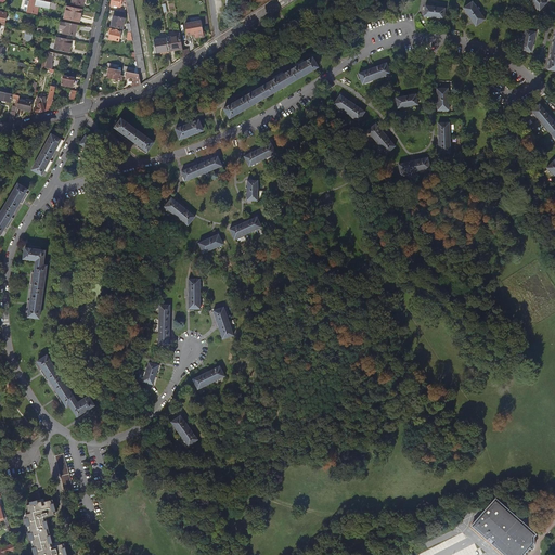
[(38,14),(39,5),(50,8),(50,7),(51,2),(44,1),(40,0),(40,4),(36,3),(29,2),(27,12),(38,14)]
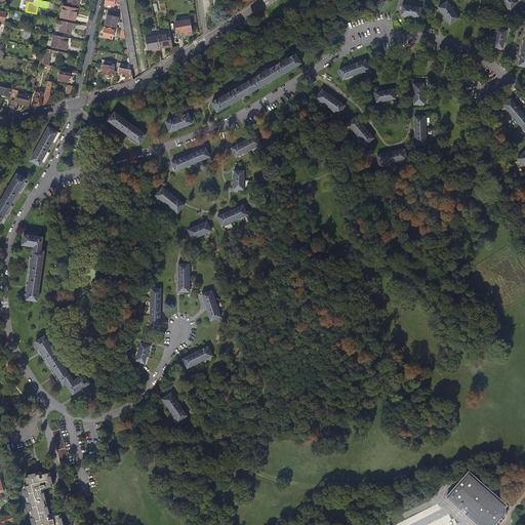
[(137,68),(125,0),(119,0),(121,13),(124,30),(125,37),(127,49),(129,55),(131,69),(137,68)]
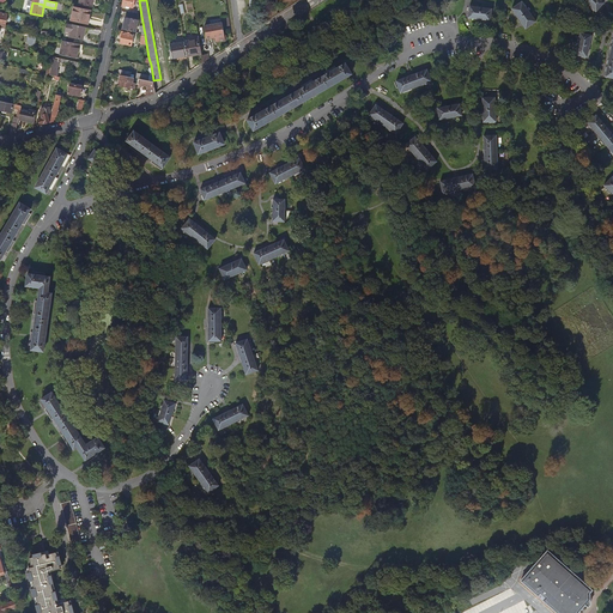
[(605,2),(601,0),(584,0),(596,11),(605,2)]
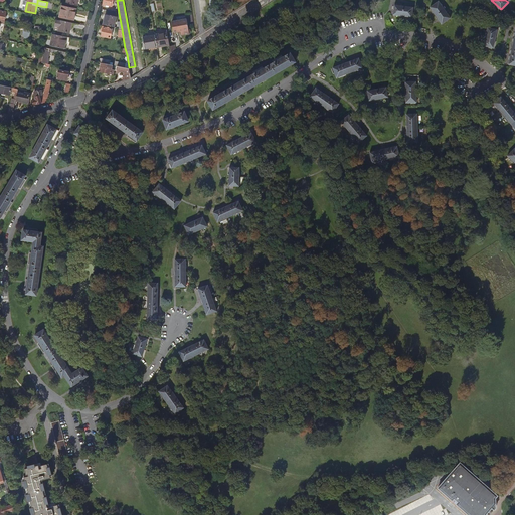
[(451,18),(439,2),(431,7),(442,24),(451,18)]
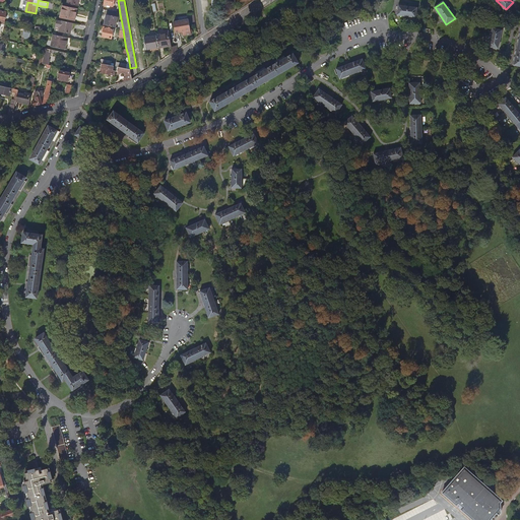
[(416,17),(417,7),(399,5),(397,15),(416,17)]
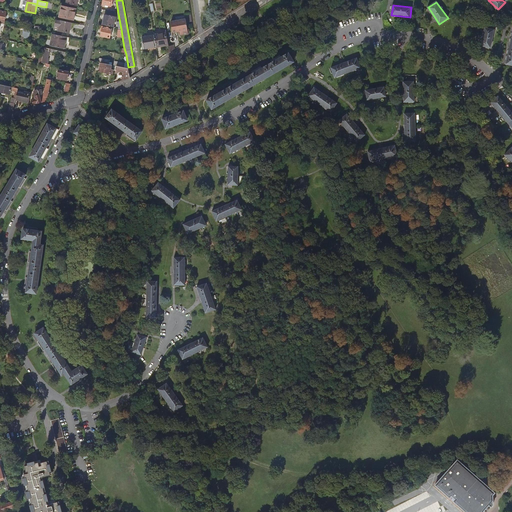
[(73,21),(76,9),(62,6),(59,18),(73,21)]
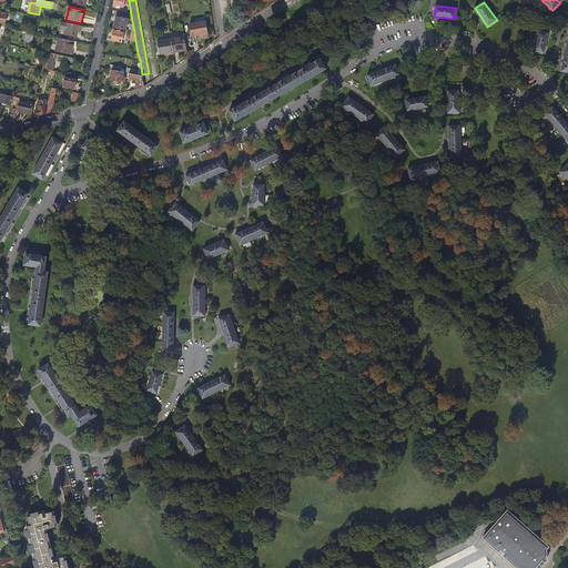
[(125,30),(128,20),(117,17),(113,28),(125,30)]
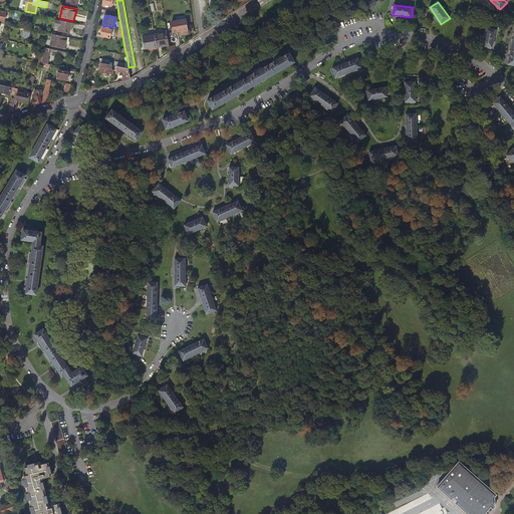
[(189,34),(187,19),(173,21),(174,31),(181,30),(182,35),(189,34)]
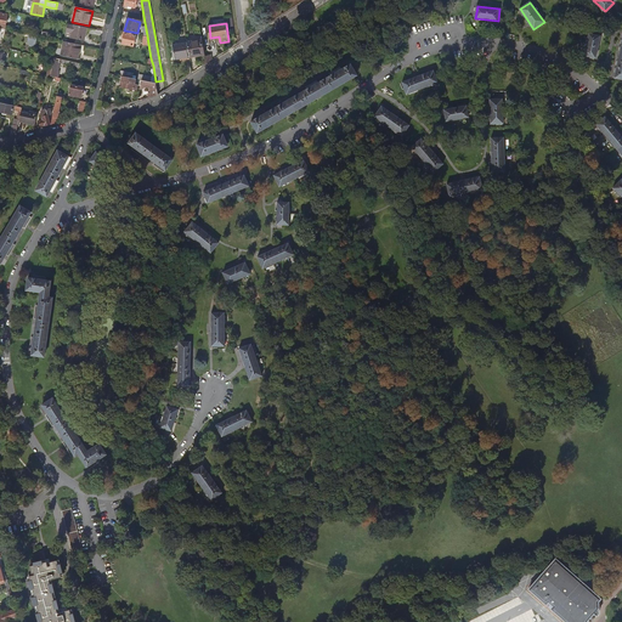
[(84,41),(86,28),(74,26),(72,39),(84,41)]
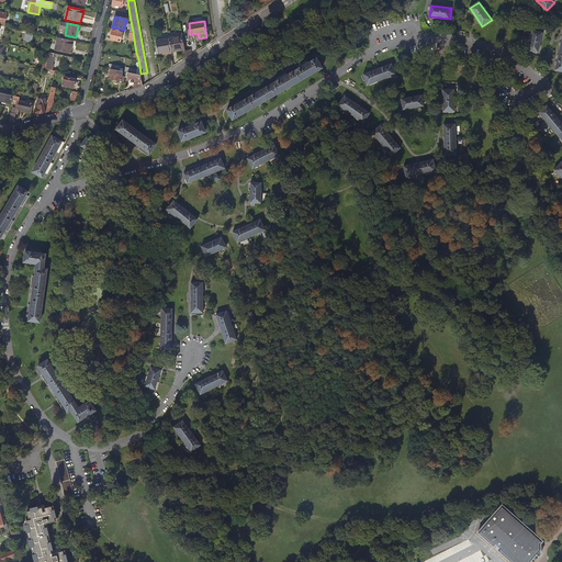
[(538,53),(542,32),(532,30),(528,49),(538,53)]
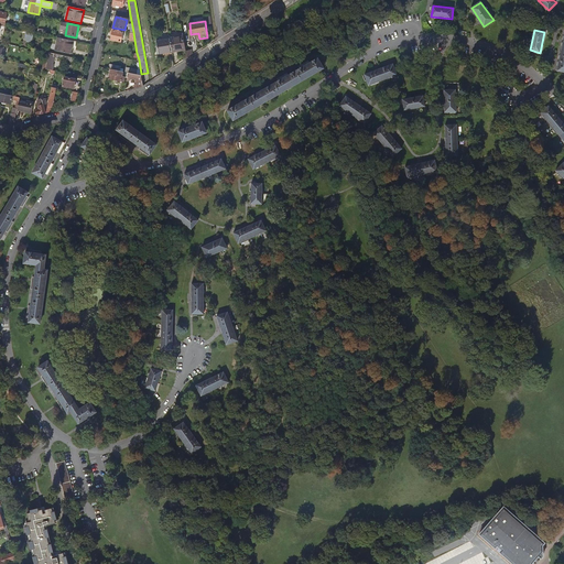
[(32,43),(34,33),(25,31),(24,39),(28,40),(26,42),(32,43)]
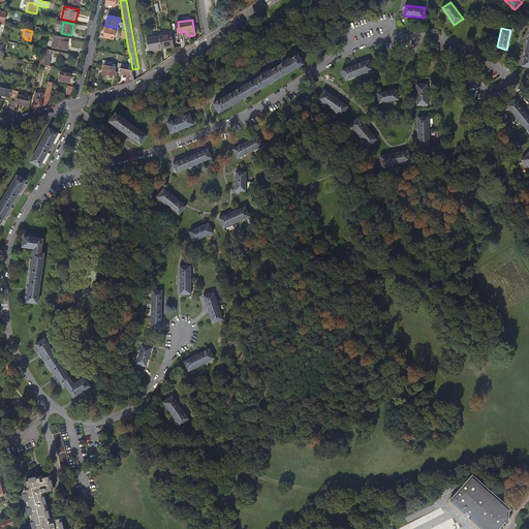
[(114,39),(116,31),(106,29),(104,37),(114,39)]
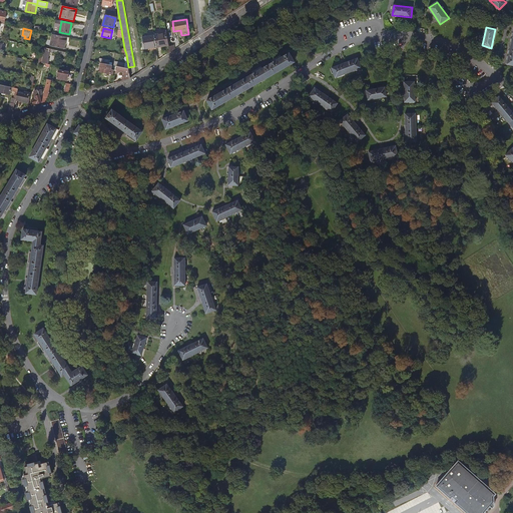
[(169,45),(167,34),(154,36),(156,47),(169,45)]
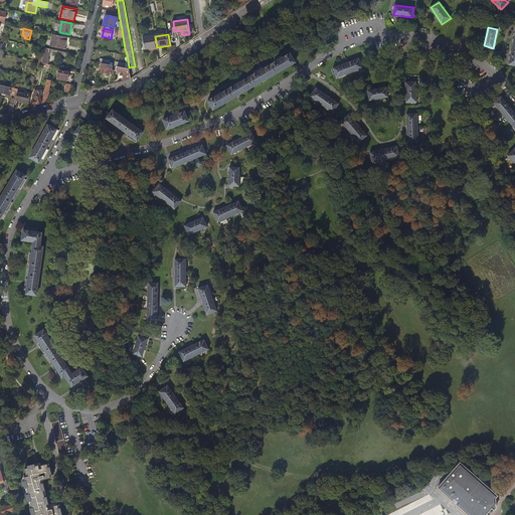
[(68,44),(69,38),(53,35),(51,46),(64,49),(65,44),(68,44)]
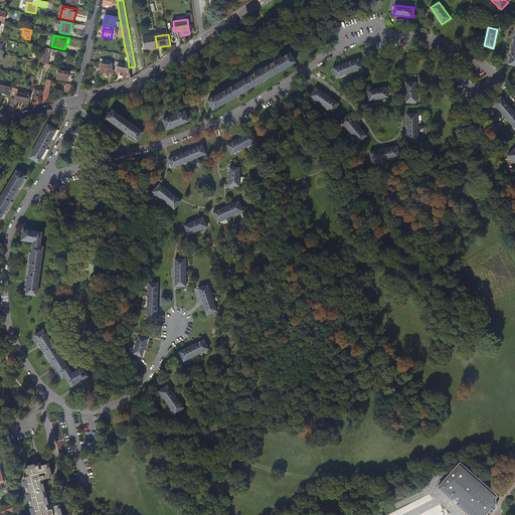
[(155,36),(155,35),(143,37),(145,51),(157,49),(157,47),(155,36)]
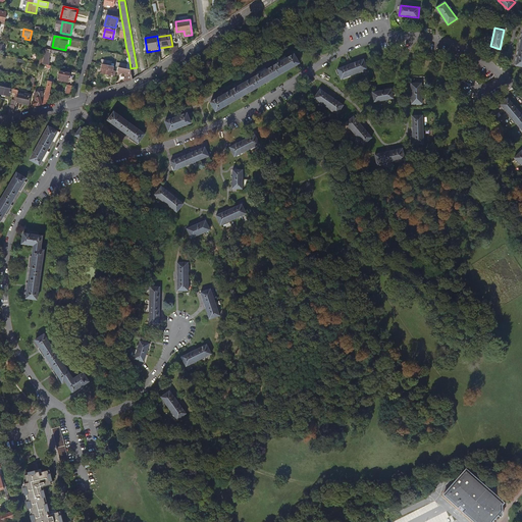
[(216,111),(300,63),(295,54),(211,102),(216,111)]
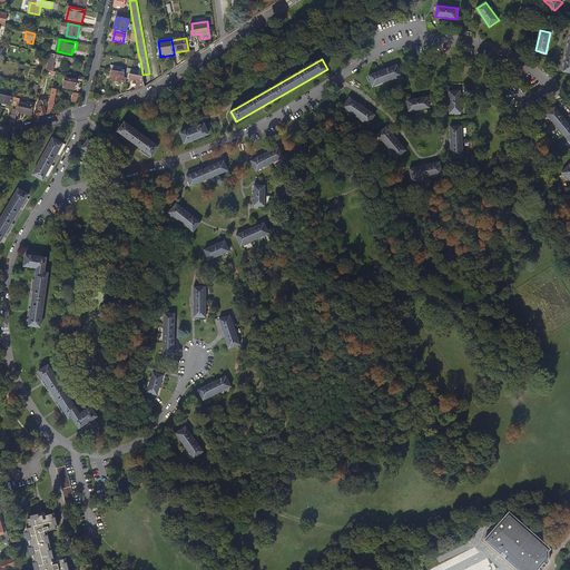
[(373,86),(401,75),(397,65),(369,76),(373,86)]
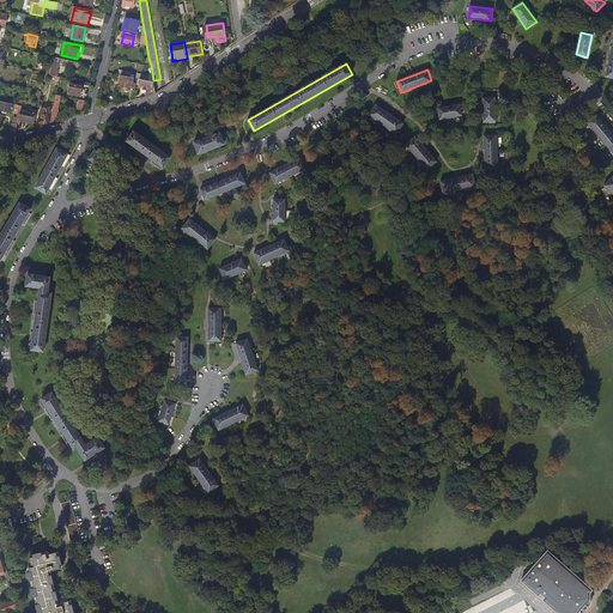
[(134,87),(135,84),(133,83),(134,78),(129,77),(127,77),(126,87),(132,89),(132,87),(134,87)]
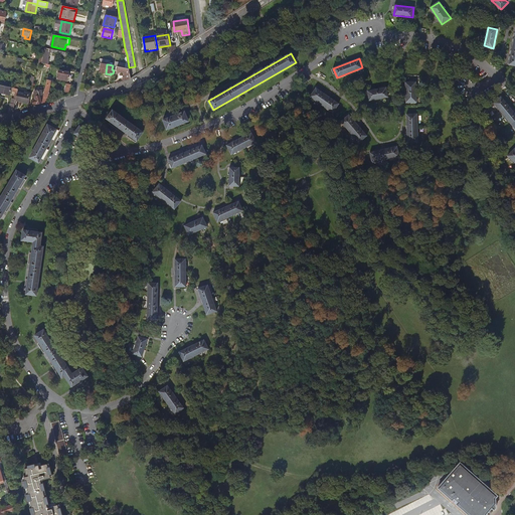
[(131,78),(129,68),(123,67),(117,66),(116,71),(124,72),(126,80),(131,78)]
